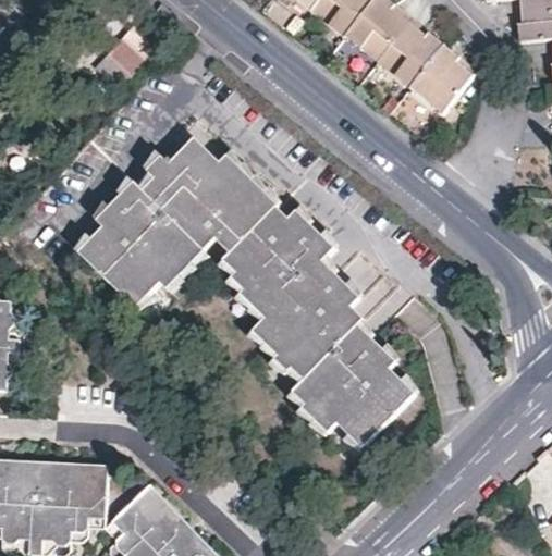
[(290,0),(306,12),(315,0),(290,0)]
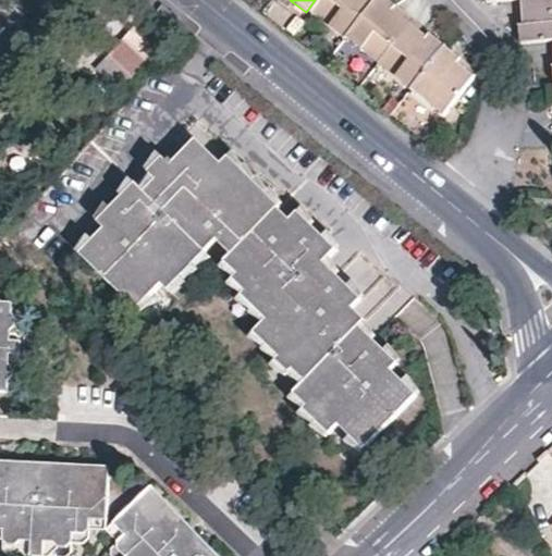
[(335,41),(339,38),(370,0),(315,0),(306,12),(304,14),(335,41)]
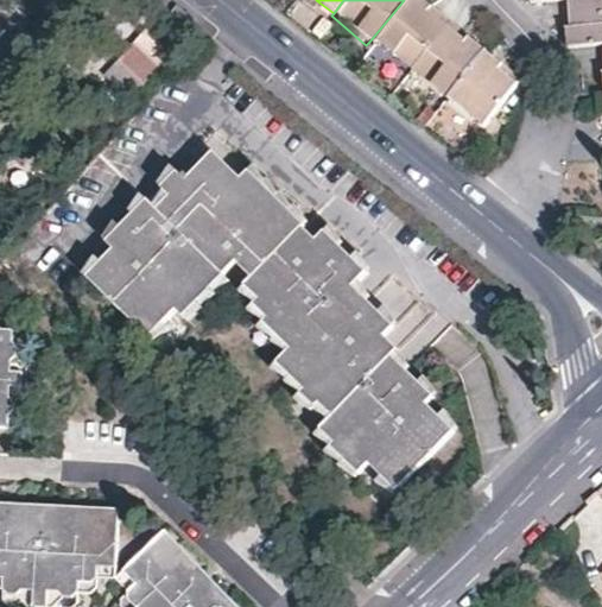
[(404,0),(369,42),(405,71),(444,23),(428,8),(417,0),(404,0)]
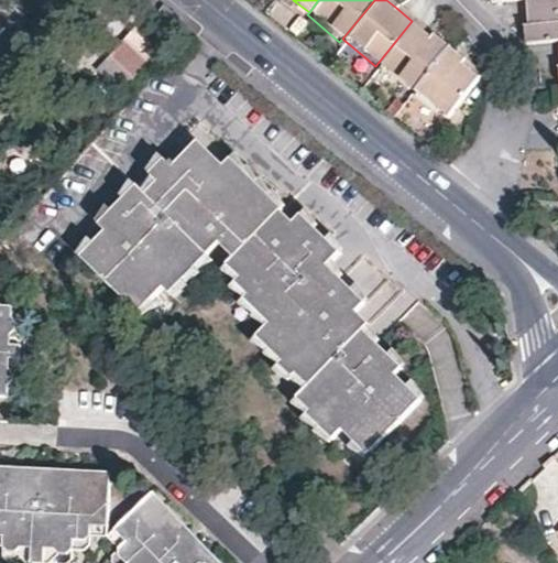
[(516,24),(520,24),(525,23),(524,0),(514,1),(515,13),(516,24)]
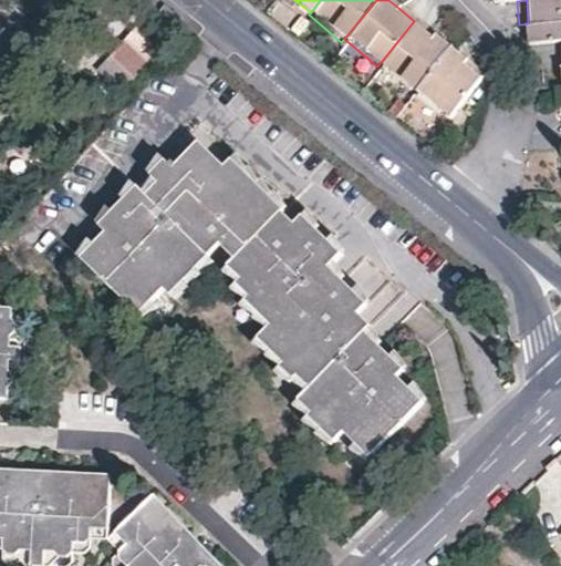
[(525,44),(560,41),(560,0),(527,0),(528,23),(522,24),(525,44)]
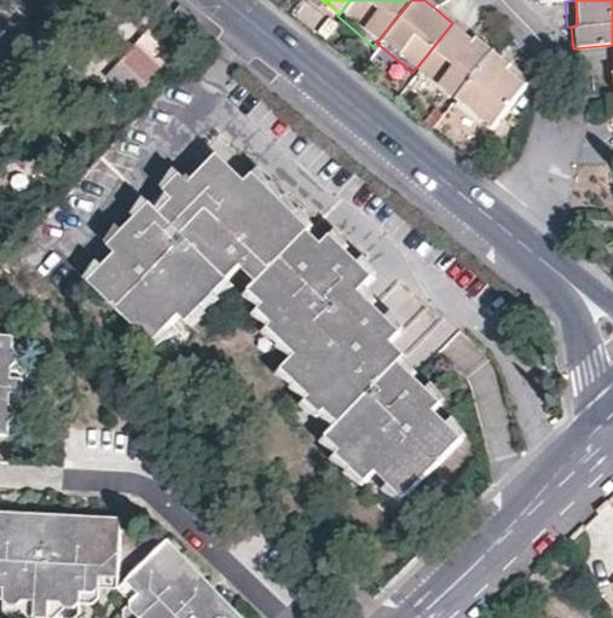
[(412,73),(447,100),(490,52),(469,35),(452,23),(412,73)]
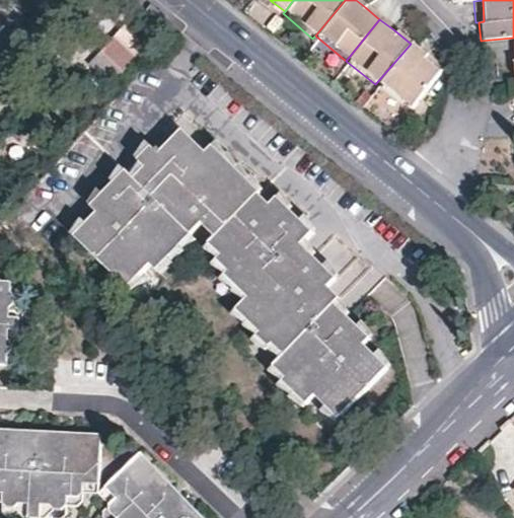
[(122,25),(86,64),(85,65),(109,86),(145,47),(122,25)]
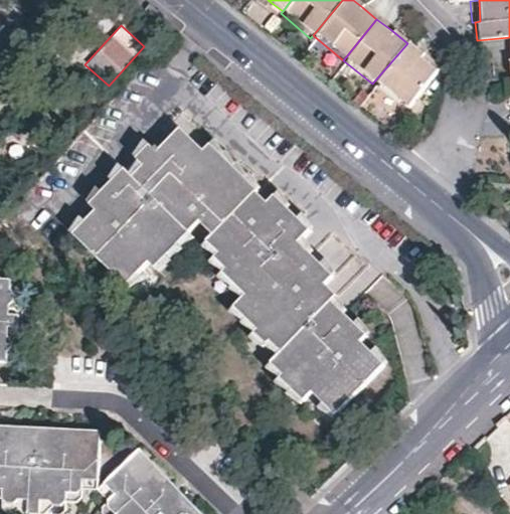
[(407,43),(372,83),(373,84),(402,109),(437,67),(425,57),(407,43)]
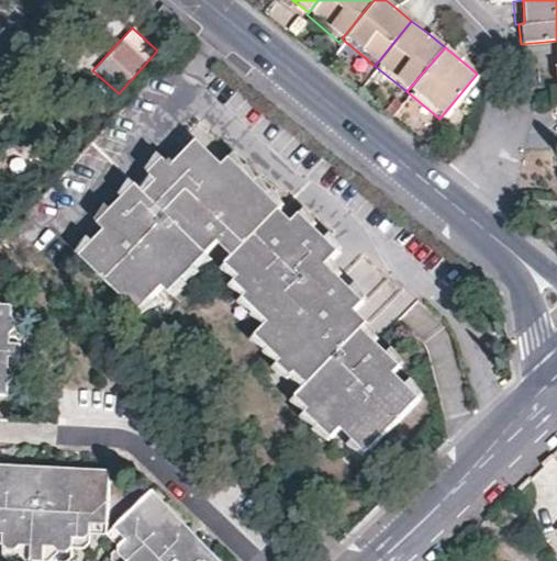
[(324,262),(337,249),(319,232),(296,210),(287,219),(277,209),(280,205),(226,155),(220,161),(191,136),(169,158),(166,155),(164,157),(158,154),(142,170),(154,182),(145,191),(132,180),(113,201),(97,216),(96,221),(97,223),(100,225),(101,229),(78,254),(134,310),(158,284),(166,291),(215,240),(227,253),(223,259),(235,272),(232,278),(242,287),(242,289),(240,292),(263,315),(251,329),(275,354),(270,357),(287,372),(291,369),(293,369),(303,380),(292,391),(303,403),(301,407),(327,433),(336,425),(361,449),(416,393),(416,390),(415,388),(396,367),(398,362),(361,328),(361,325),(366,321),(353,306),(360,298),(324,262)]
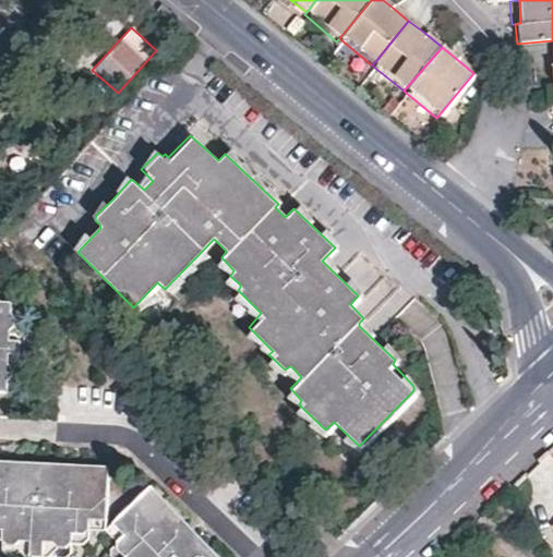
[(0,403),(10,397),(12,368),(9,365),(9,356),(22,358),(22,341),(11,340),(11,330),(15,326),(15,316),(11,313),(12,304),(0,300),(0,403)]
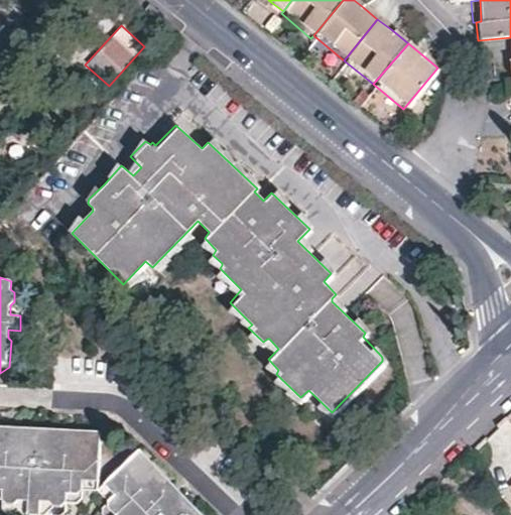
[(0,388),(8,389),(9,367),(0,373),(0,388)]
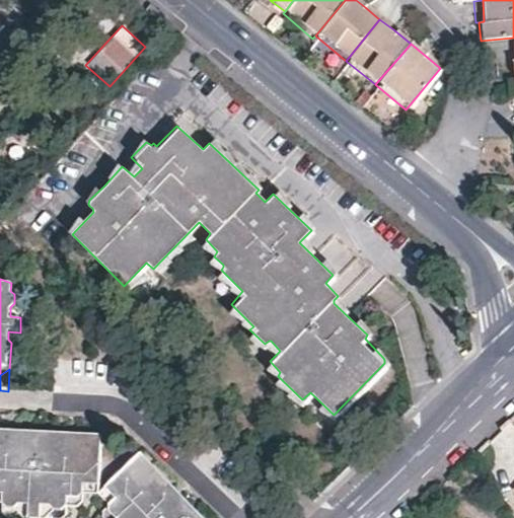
[(0,441),(24,443),(24,432),(0,431),(0,441)]
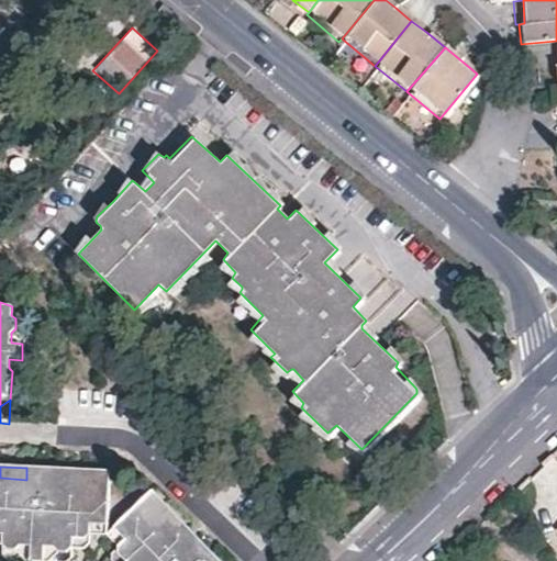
[(92,539),(108,540),(111,484),(56,484),(54,485),(48,484),(49,481),(52,474),(49,469),(44,467),(36,468),(33,472),(32,475),(34,483),(26,484),(26,480),(0,478),(0,548),(2,549),(2,554),(7,560),(18,560),(22,557),(30,558),(29,560),(46,560),(47,559),(53,559),(55,560),(70,560),(74,559),(76,552),(85,552),(91,547),(92,539)]
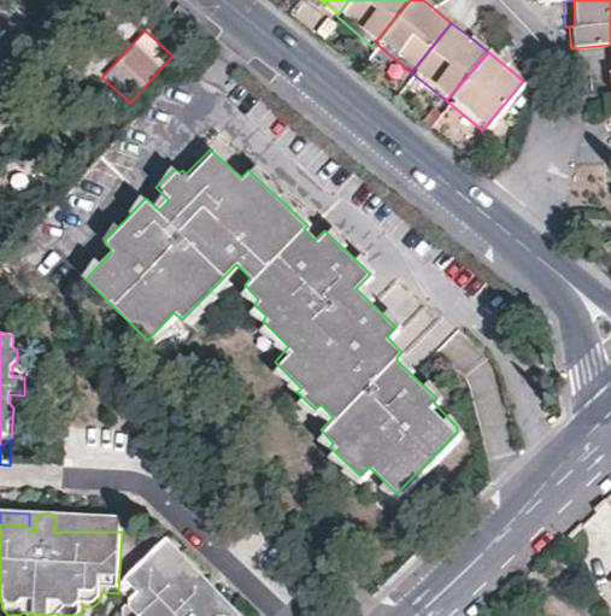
[(64,515),(62,532),(122,532),(122,520),(64,515)]
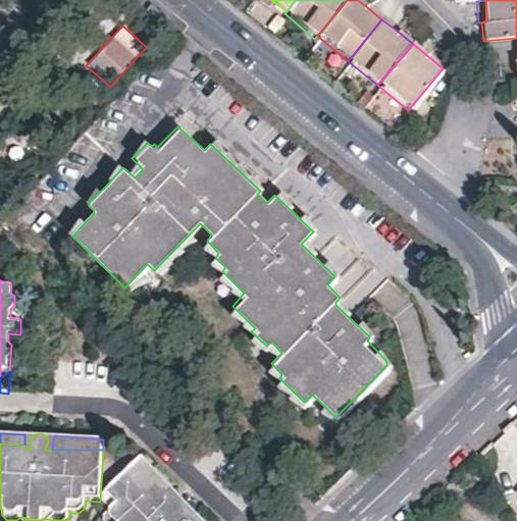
[(142,458),(135,465),(169,500),(177,491),(142,458)]
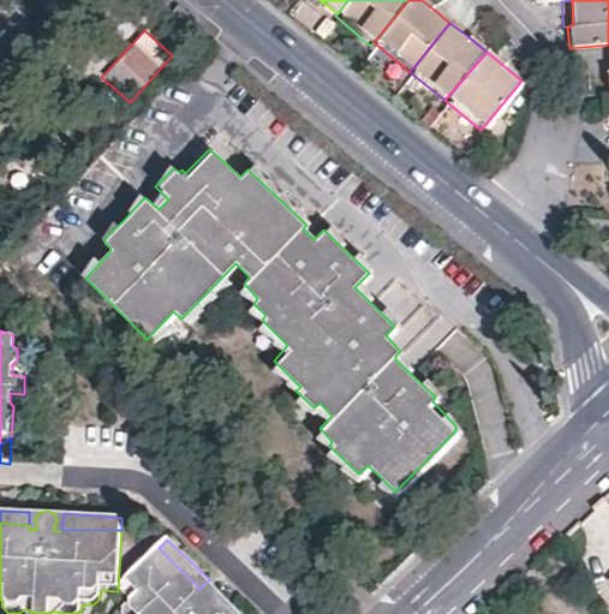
[(224,613),(222,613),(216,613),(213,610),(220,608),(222,607),(225,601),(225,594),(224,590),(220,589),(216,588),(213,588),(208,589),(204,597),(202,600),(196,594),(199,589),(159,548),(118,591),(127,600),(120,607),(120,613),(224,613)]
